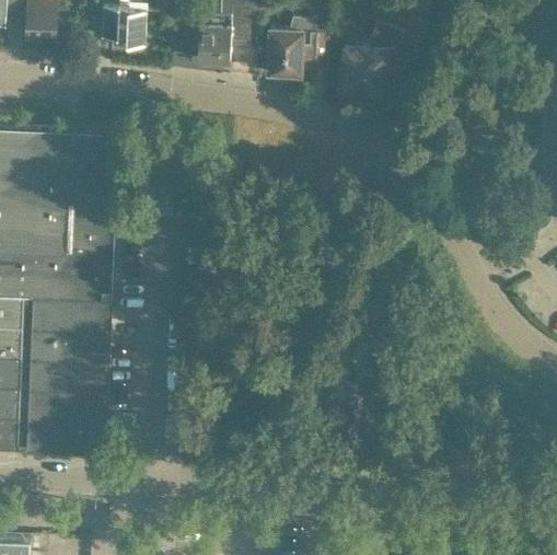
[(23,0),(23,36),(55,37),(55,0),(23,0)]
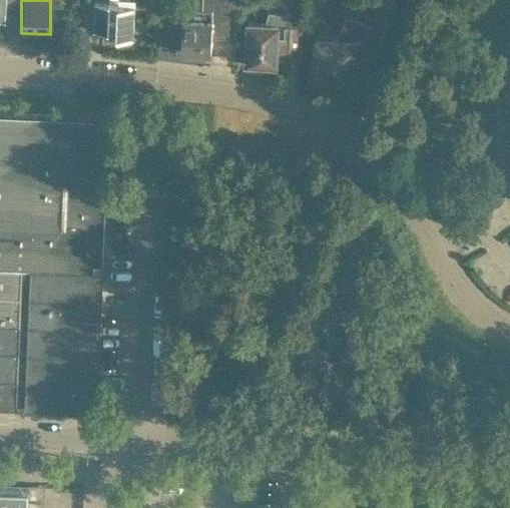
[(91,0),(91,9),(91,34),(104,34),(104,44),(114,44),(114,41),(130,41),(131,11),(141,12),(141,0),(91,0)]
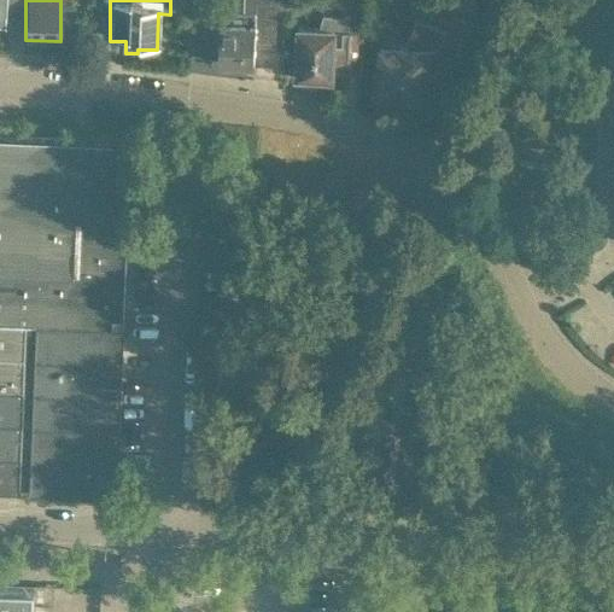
[(173,0),(174,11),(182,11),(182,0),(173,0)]
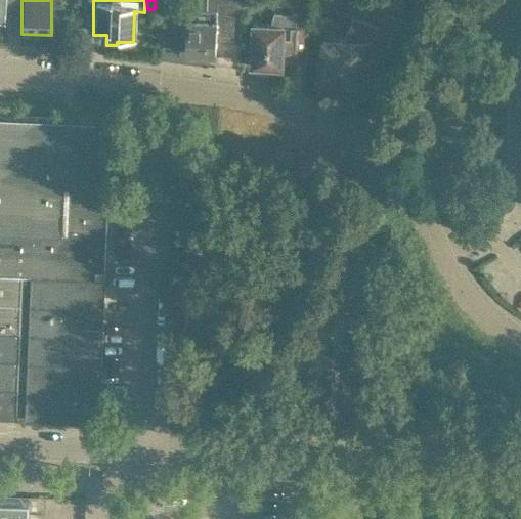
[(215,0),(215,14),(227,14),(227,3),(227,0),(215,0)]
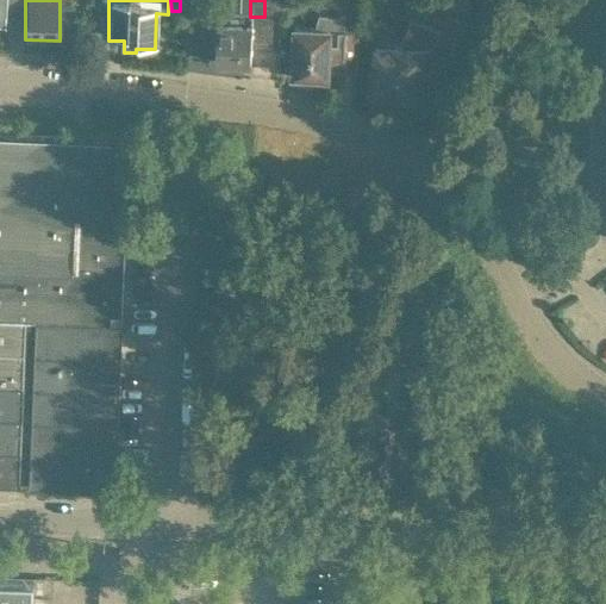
[(199,16),(198,60),(213,61),(213,67),(248,68),(249,45),(249,44),(250,17),(212,16),(212,17),(199,16)]
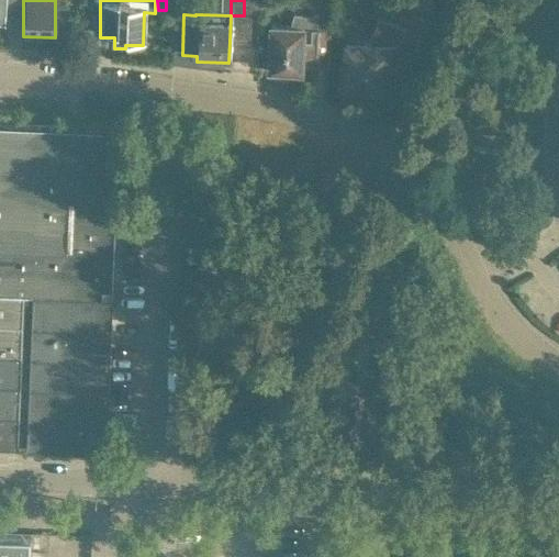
[(308,67),(326,68),(328,32),(315,32),(315,19),(311,19),(311,18),(301,18),(301,19),(292,18),(287,30),(268,30),(267,73),(271,73),(271,77),(289,78),(289,74),(299,74),(300,65),(308,65),(308,67)]
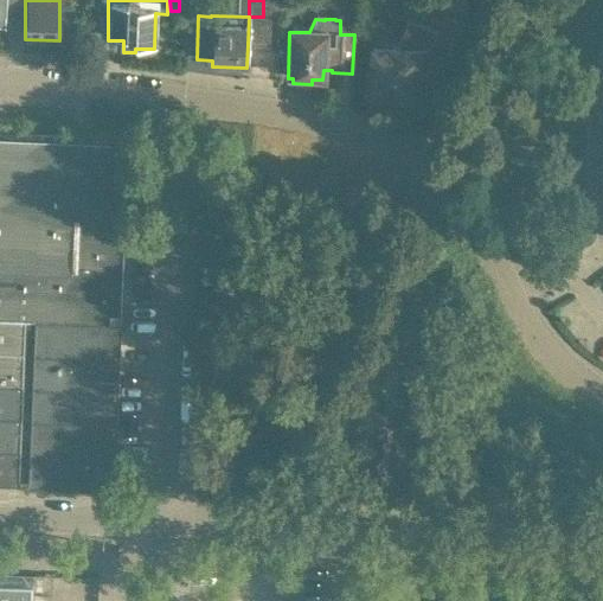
[(364,77),(364,81),(363,104),(390,104),(390,101),(417,102),(418,77),(436,34),(406,23),(395,51),(370,50),(369,77),(364,77)]
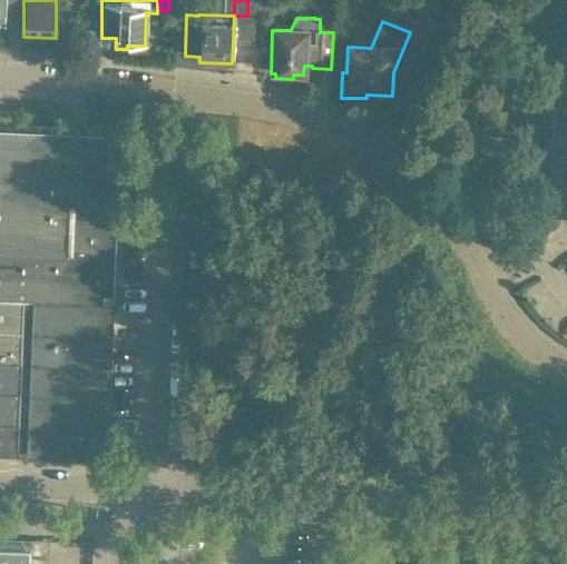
[(0,302),(26,304),(111,307),(115,221),(118,136),(0,131),(0,302)]
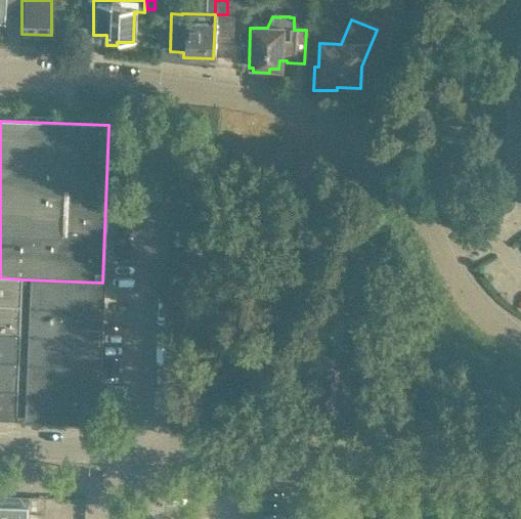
[(0,306),(23,308),(24,279),(0,277),(0,306)]
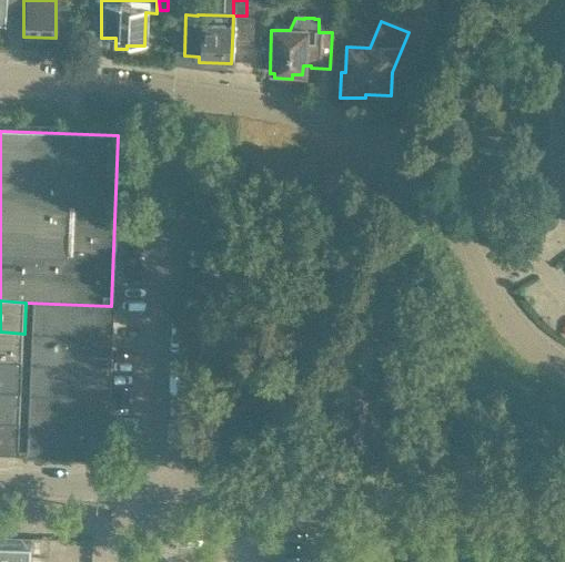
[(26,303),(24,334),(110,337),(111,314),(111,306),(26,303)]
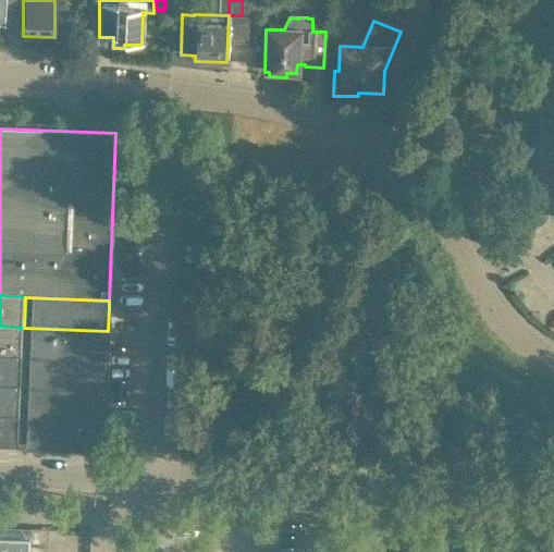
[(0,356),(23,358),(24,328),(0,326),(0,356)]
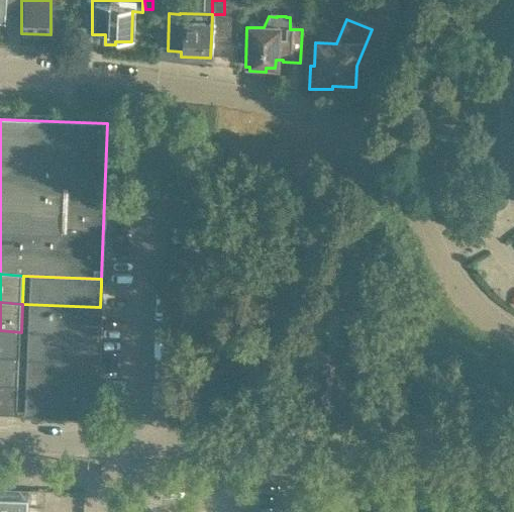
[(22,304),(21,332),(99,335),(100,307),(22,304)]
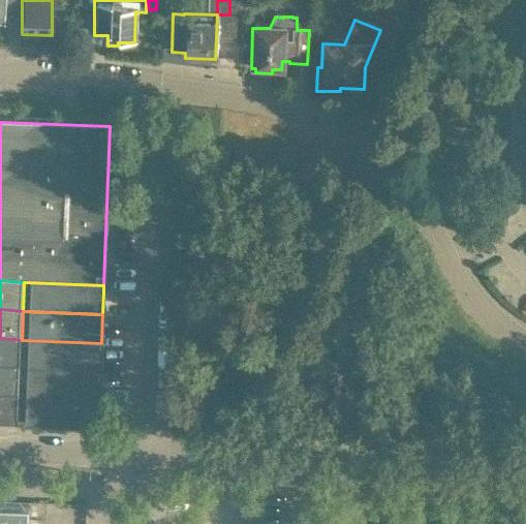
[(0,367),(21,369),(22,340),(0,338),(0,367)]
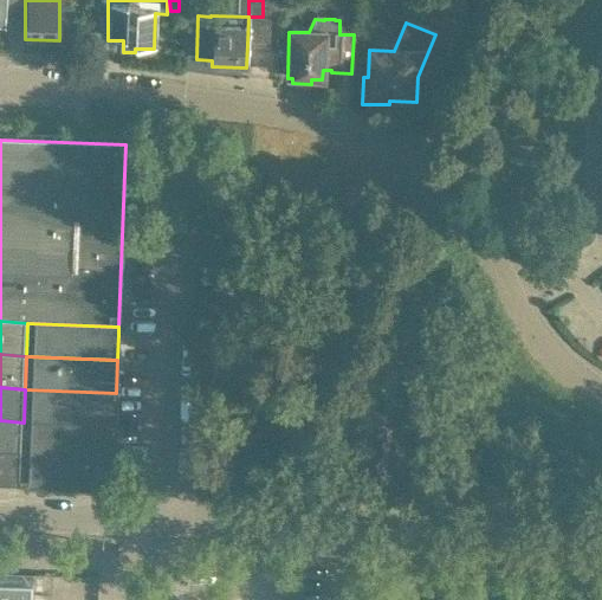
[(115,425),(116,393),(25,389),(24,423),(115,425)]
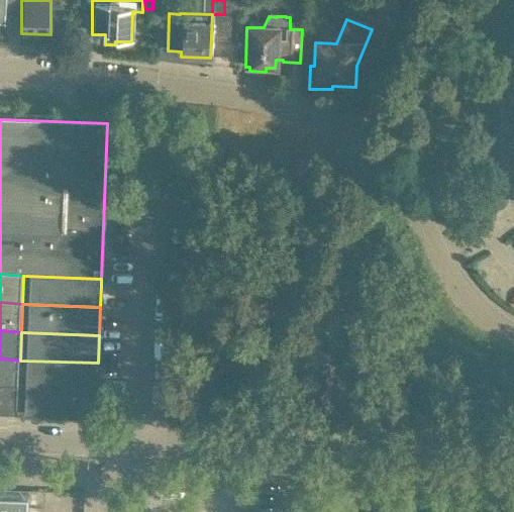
[(0,387),(19,388),(20,361),(0,359),(0,387)]
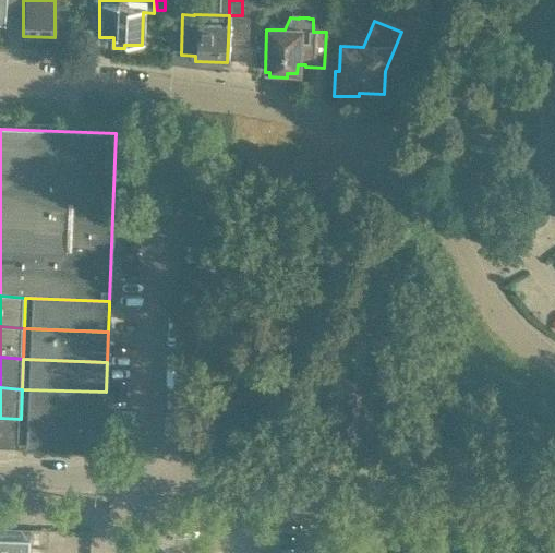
[(22,389),(21,419),(105,422),(106,393),(22,389)]
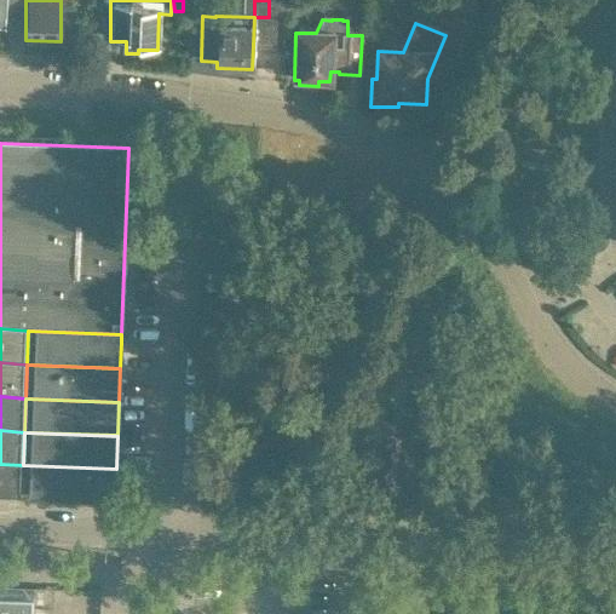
[(0,498),(18,499),(18,494),(22,495),(23,465),(0,464),(0,498)]
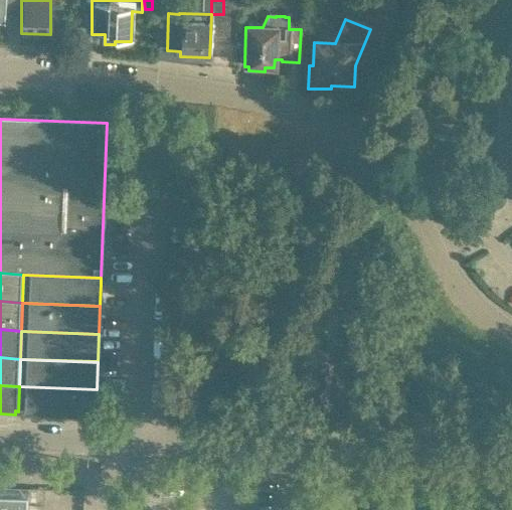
[(19,386),(18,411),(21,411),(21,415),(96,418),(96,404),(97,389),(19,386)]
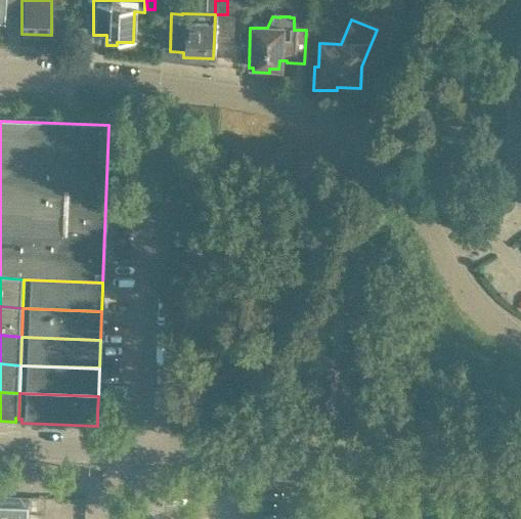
[(26,518),(27,504),(0,502),(0,518),(26,518)]
